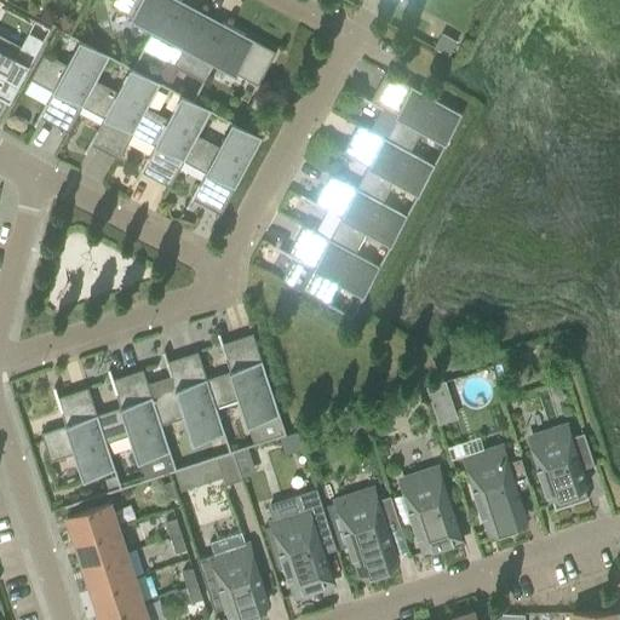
[(179,0),(112,0),(109,6),(153,29),(142,49),(166,62),(172,65),(199,18),(178,7),(182,0),(179,0)]
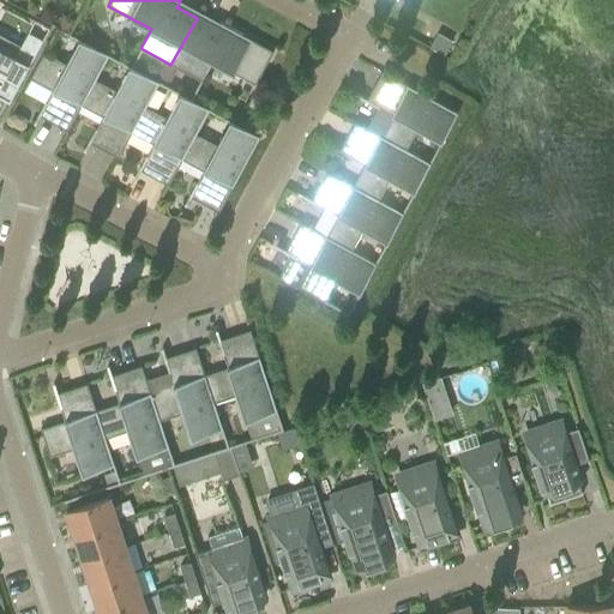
[(216,29),(197,18),(170,65),(178,68),(202,82),(212,61),(254,85),(272,50),(220,23),(216,29)]
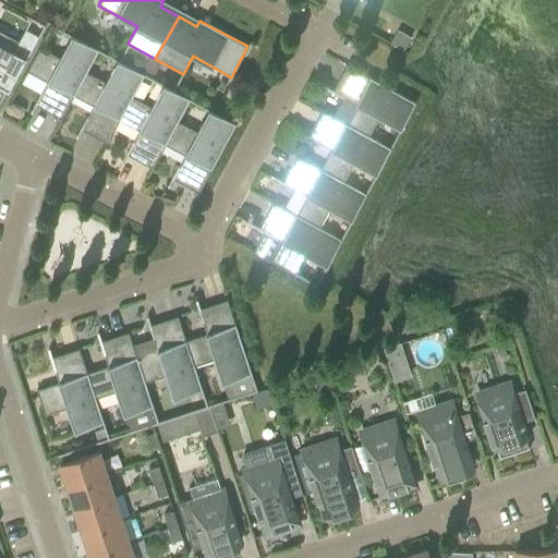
[(397,29),(390,44),(403,50),(411,37),(397,29)]
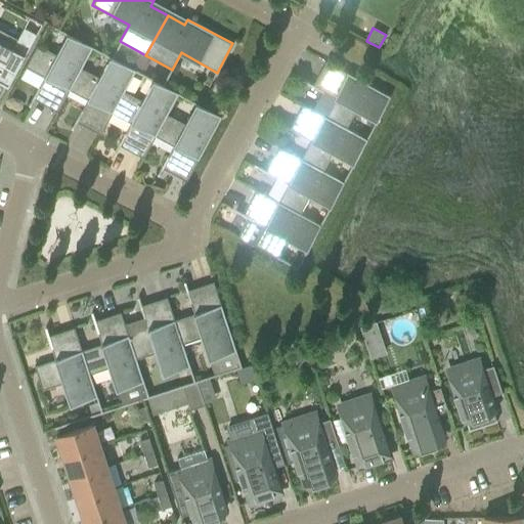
[(0,32),(0,80),(7,85),(24,54),(12,48),(16,41),(0,32)]
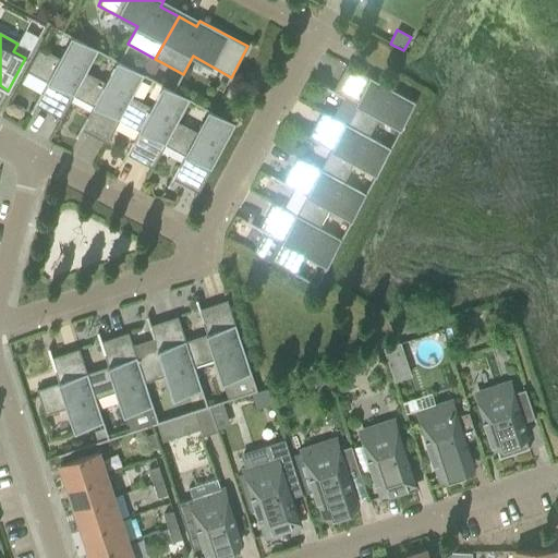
[(39,48),(37,51),(26,71),(47,82),(29,112),(32,113),(38,101),(44,105),(41,108),(61,119),(74,96),(86,73),(98,50),(71,35),(58,58),(39,48)]
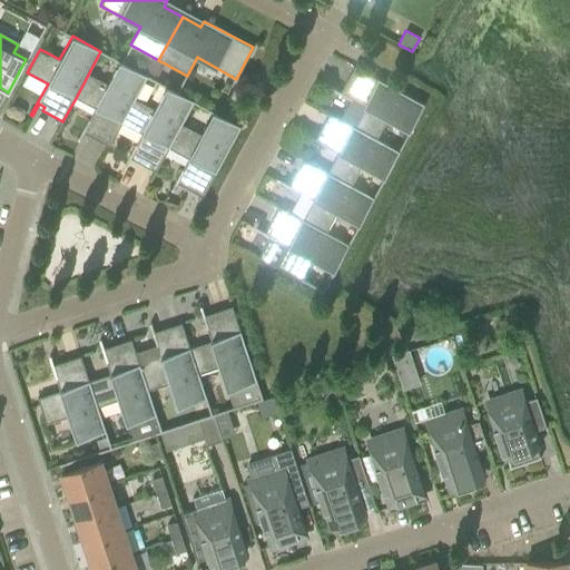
[(153,57),(144,75),(147,76),(149,78),(158,60),(153,57)]
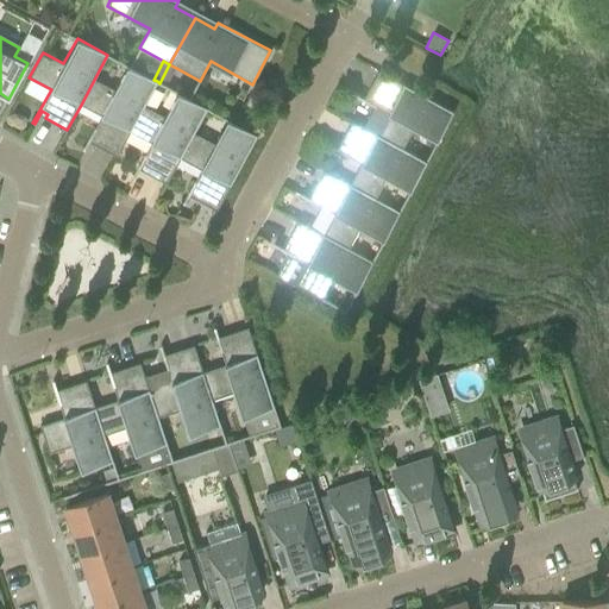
[(169,64),(159,83),(165,86),(176,68),(169,64)]
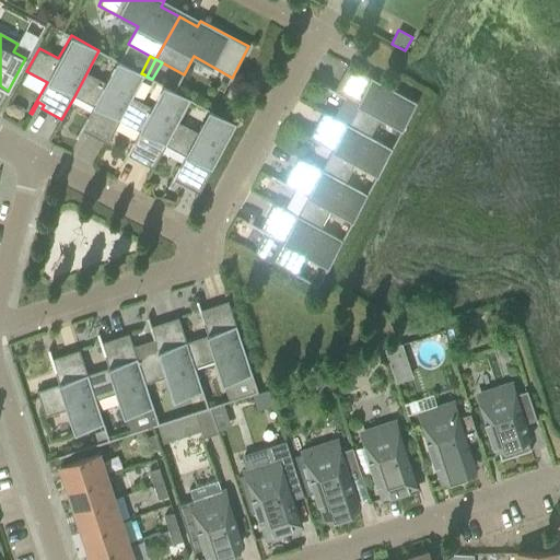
[(105,83),(86,73),(74,96),(93,106),(76,138),(78,138),(84,127),(90,130),(88,133),(107,144),(119,121),(132,97),(144,74),(141,73),(117,60),(105,83)]
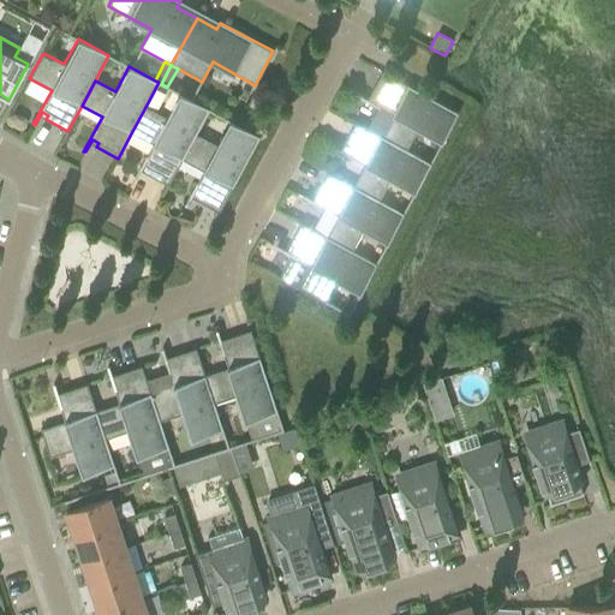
[(458,113),(404,83),(382,71),(370,94),(375,96),(371,102),(358,95),(357,96),(392,114),(380,136),(406,150),(418,129),(442,142),(458,113)]
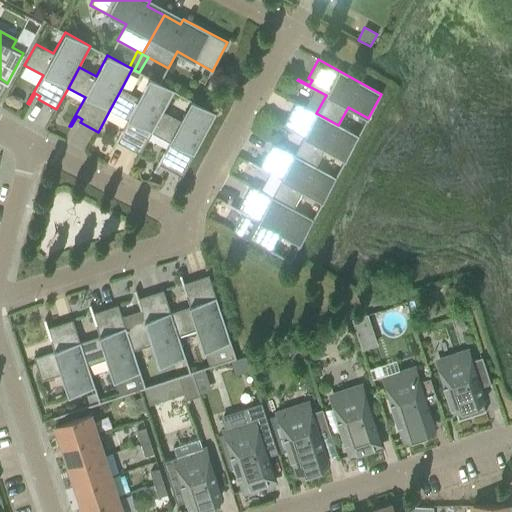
[(121,89),(109,111),(127,120),(111,148),(113,149),(119,138),(124,141),(122,145),(140,154),(151,133),(163,112),(174,91),(149,78),(138,99),(121,89)]
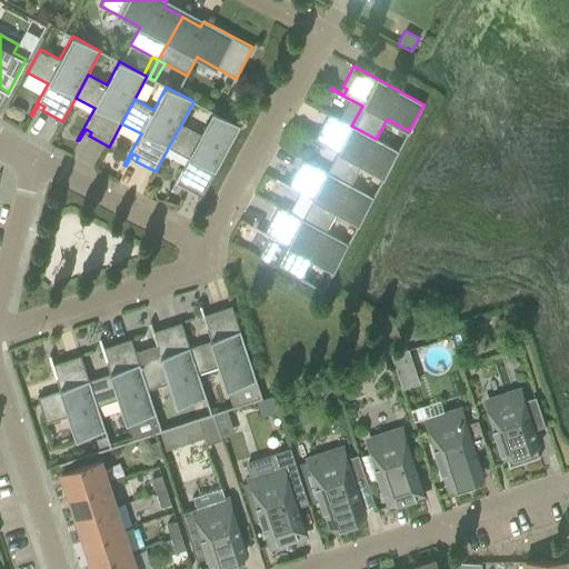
[(200,135),(181,125),(168,148),(188,159),(170,190),(172,191),(178,179),(185,182),(182,186),(202,197),(240,127),(212,111),(200,135)]
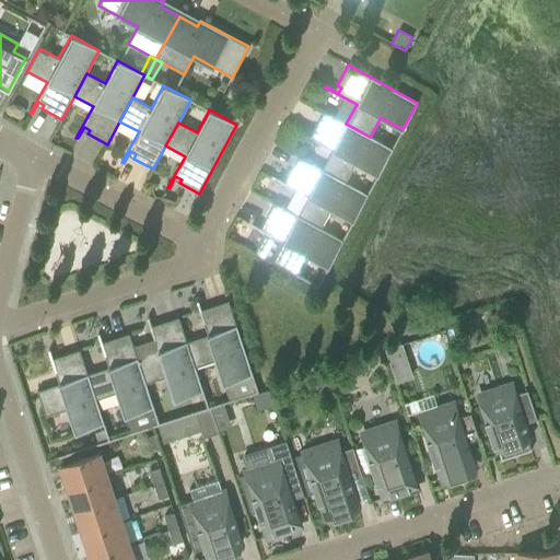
[(393,149),(370,137),(346,124),(323,111),(313,131),(316,132),(313,139),(302,132),(301,133),(331,150),(322,170),(346,183),(356,164),(377,176),(393,149)]
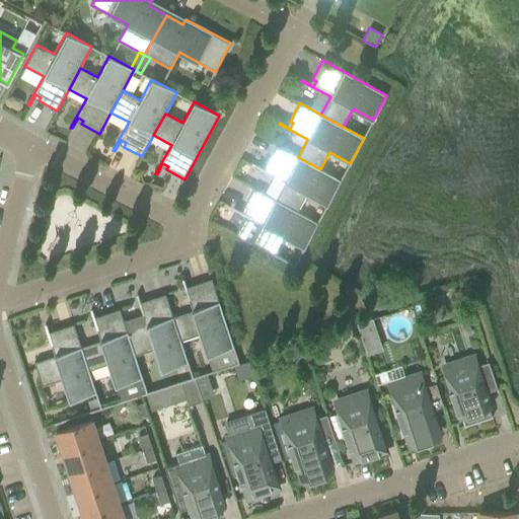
[(341,180),(320,169),(298,157),(277,145),(267,164),(270,165),(268,171),(256,165),(255,166),(285,181),(275,200),(297,212),(306,195),(326,206),(341,180)]
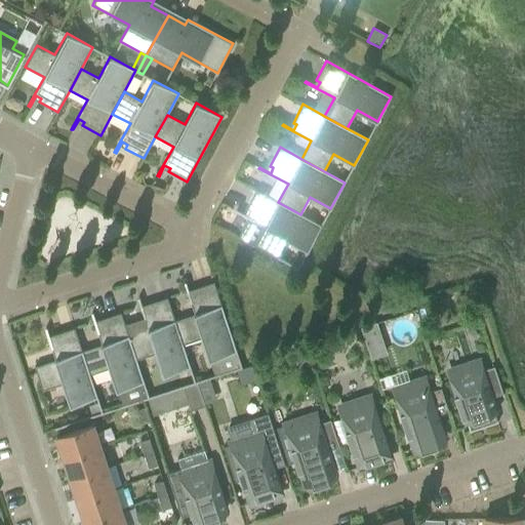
[(321,226),(300,214),(278,202),(256,190),(246,208),(250,210),(247,215),(236,210),(236,211),(248,218),(238,237),(277,258),(286,240),(308,251),(321,226)]
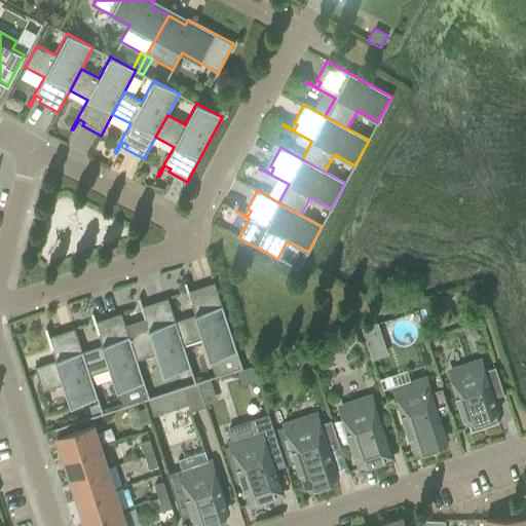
[(242,369),(214,283),(194,289),(195,293),(189,295),(186,283),(184,284),(194,314),(176,322),(183,345),(202,339),(215,377),(242,369)]
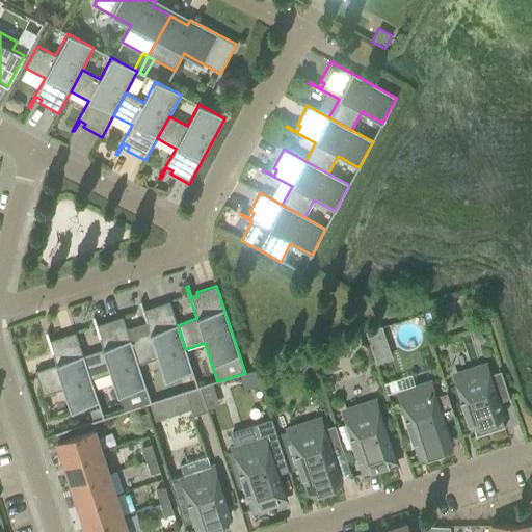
[(145,323),(127,329),(138,365),(157,358),(165,381),(193,372),(185,349),(178,325),(169,301),(149,308),(151,312),(144,314),(140,301),(139,302),(145,323)]
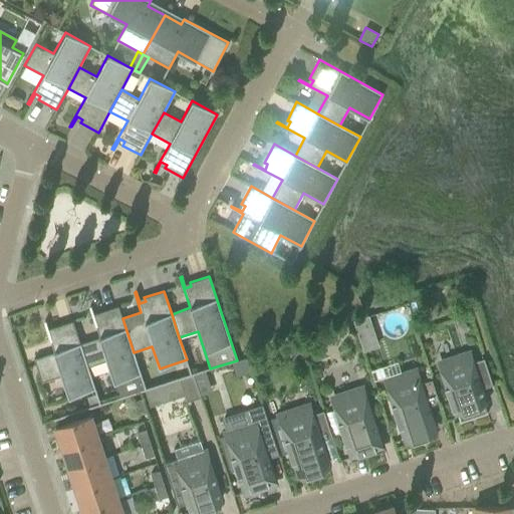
[(99,337),(80,343),(87,367),(106,361),(118,399),(143,391),(146,390),(134,352),(122,318),(118,306),(98,312),(99,316),(94,318),(90,306),(88,307),(99,337)]
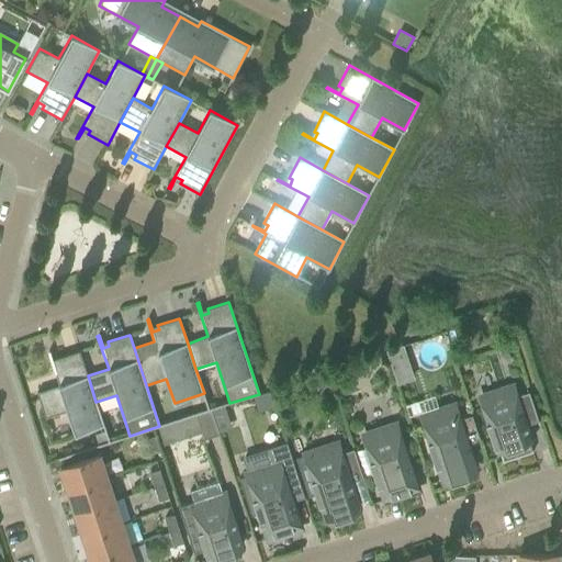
[(401,346),(386,351),(396,382),(412,378),(401,346)]
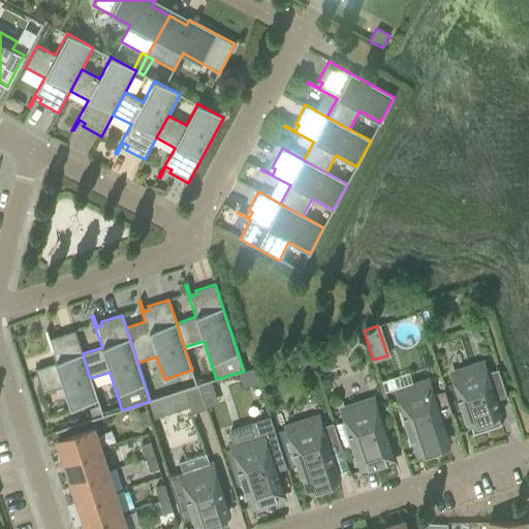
[(55,363),(34,370),(42,394),(63,387),(70,410),(97,401),(90,378),(83,353),(74,330),(55,337),(56,341),(51,342),(47,331),(44,331),(55,363)]
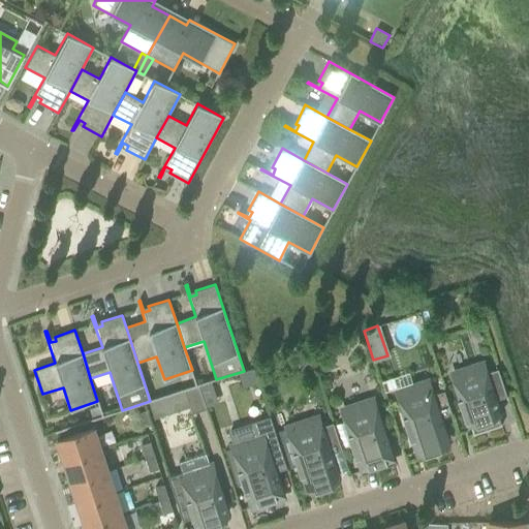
[(493,401),(506,397),(498,369),(485,373),(481,365),(453,374),(472,435),(501,426),(493,401)]
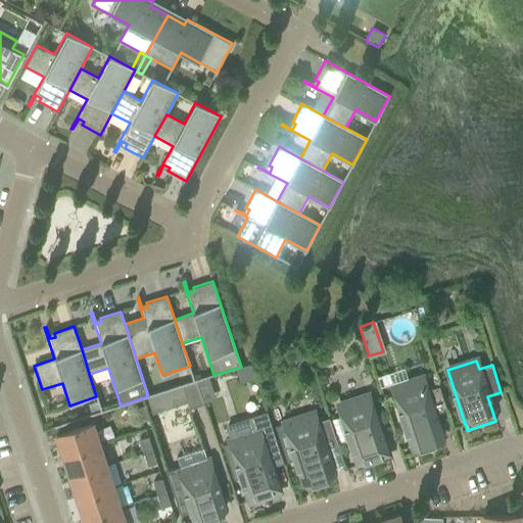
[(210,376),(196,381),(199,389),(214,385),(210,376)]
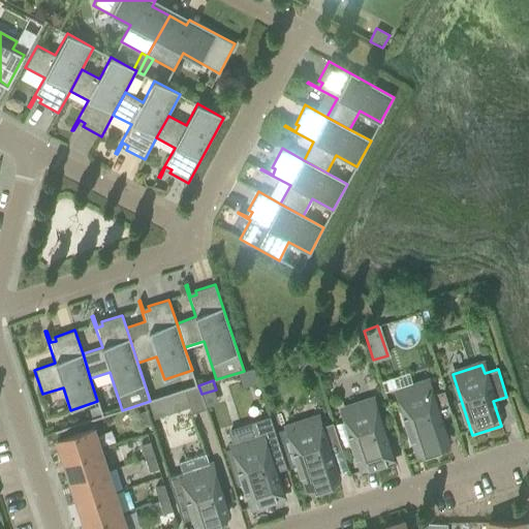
[(417,453),(446,443),(438,418),(452,414),(442,386),(429,392),(427,382),(398,392),(417,453)]
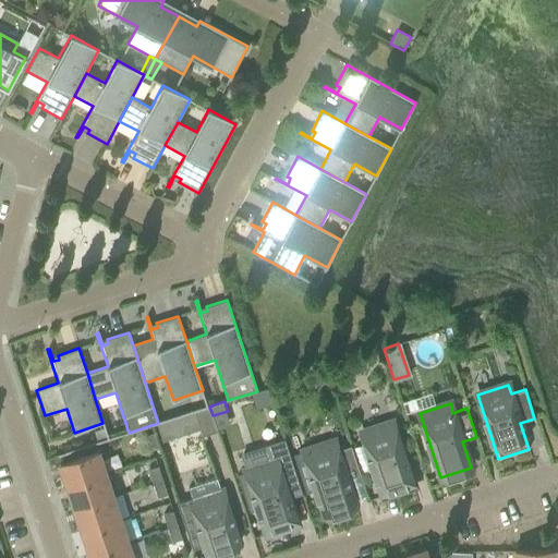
[(209,407),(194,411),(199,429),(202,436),(217,432),(213,415),(209,407)]
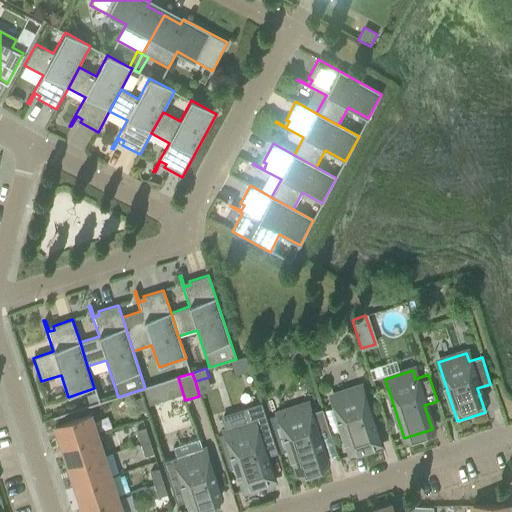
[(145,388),(142,389),(147,406),(183,394),(178,377),(145,388)]
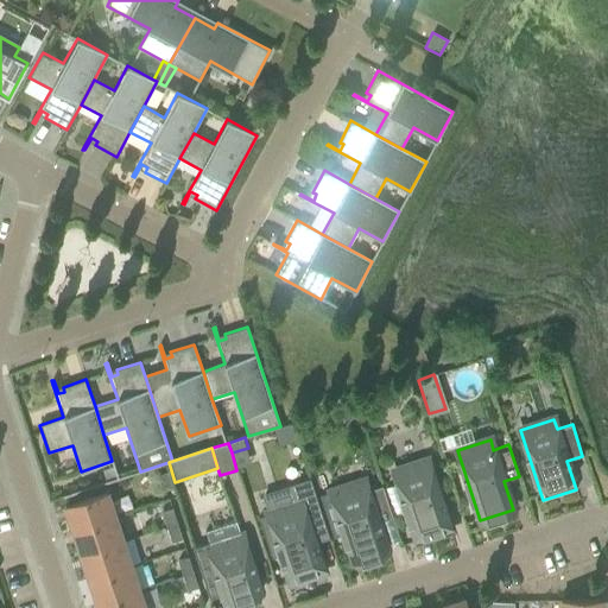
[(450,531),(428,461),(394,472),(417,542),(450,531)]
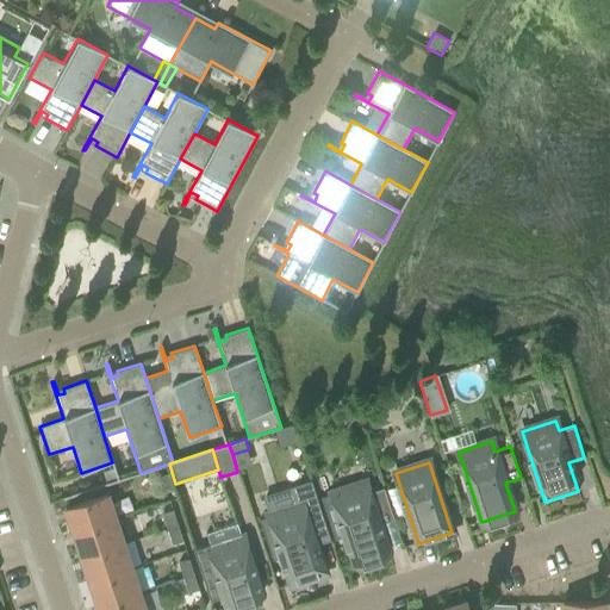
[(110,470),(103,472),(106,483),(117,479),(113,468),(110,470)]
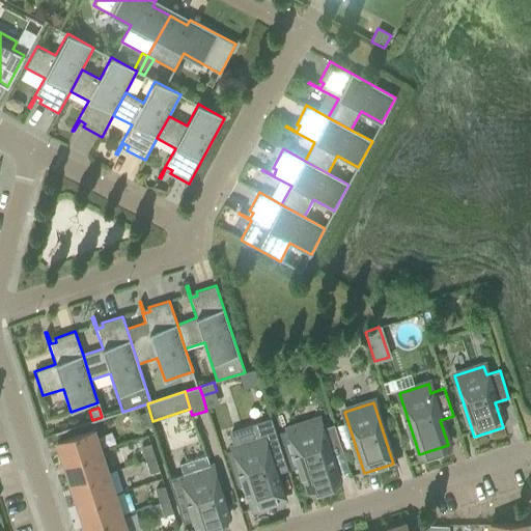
[(150,425),(146,412),(137,415),(141,428),(150,425)]
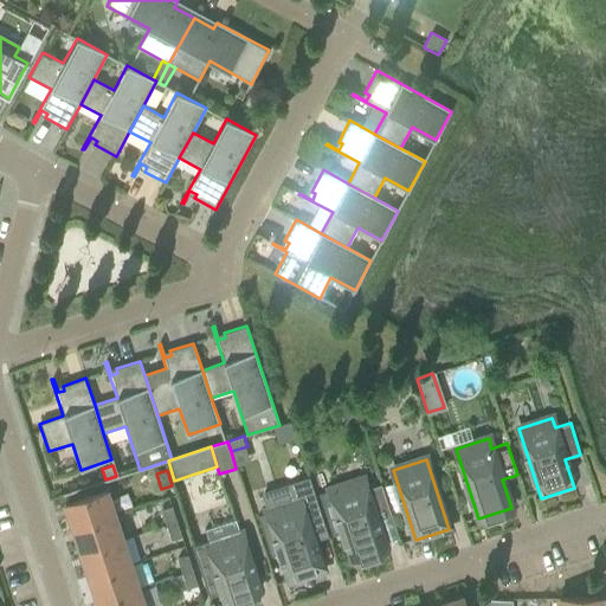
[(268,513),(260,515),(275,558),(278,556),(287,581),(290,580),(322,569),(326,568),(317,541),(329,537),(327,530),(320,508),(310,479),(264,495),(269,510),(268,511),(268,513)]
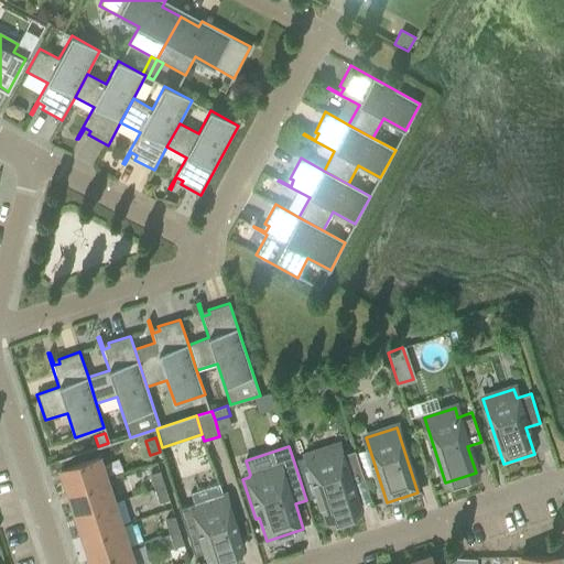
[(328,521),(359,511),(350,485),(365,480),(355,451),(340,455),(337,446),(307,456),(328,521)]
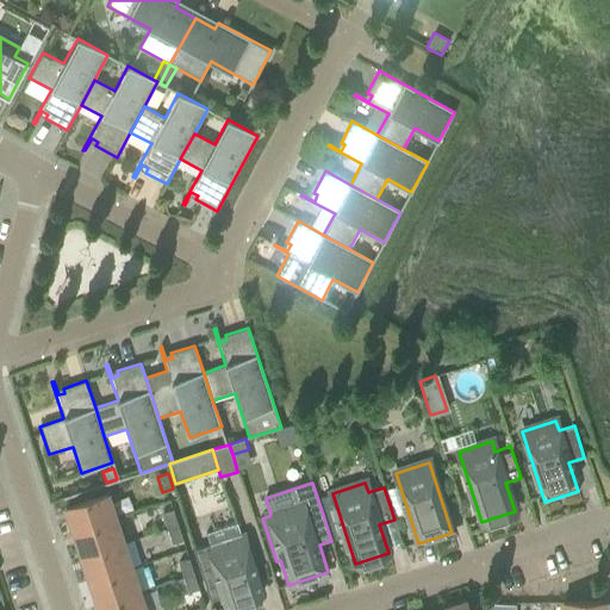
[(74,531),(114,518),(106,493),(66,506),(74,531)]
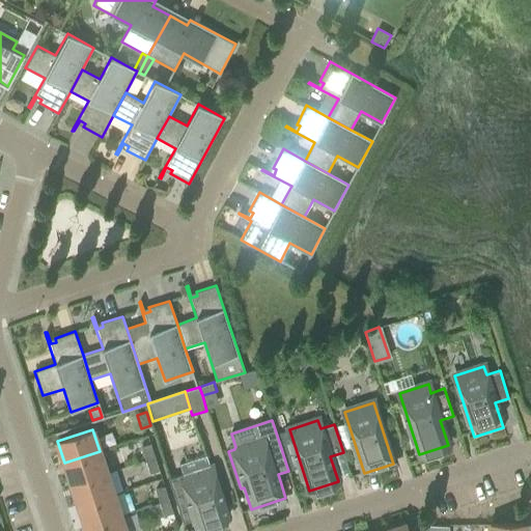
[(286,443),(280,445),(286,465),(292,463),(286,443)]
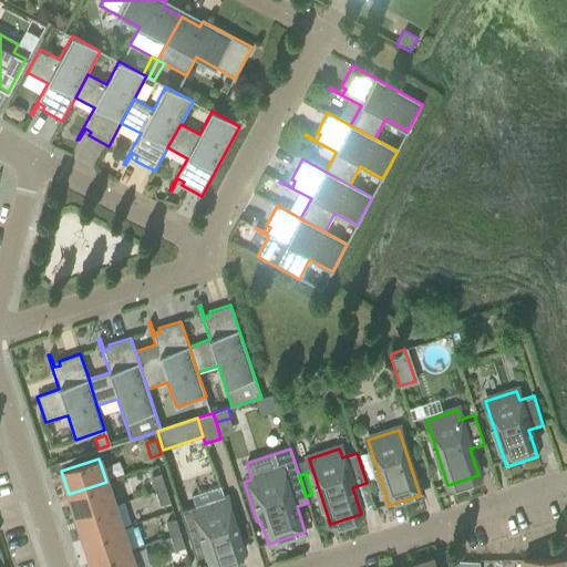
[(155,492),(165,488),(161,474),(151,477),(155,492)]
